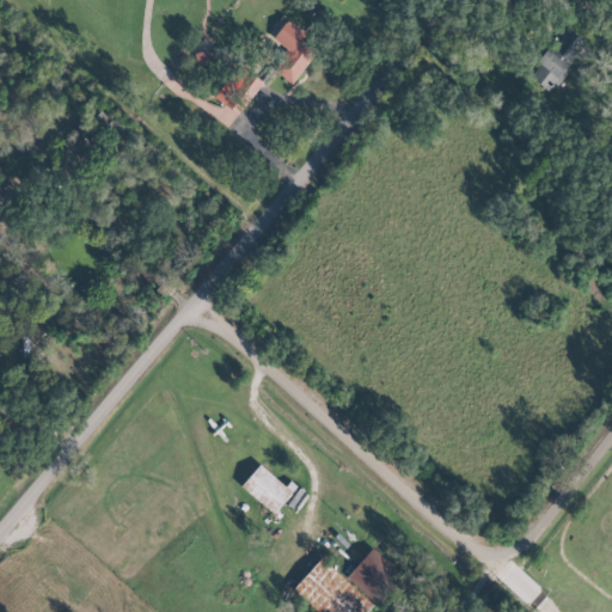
[(305,32),(287,19),(264,49),(279,60),(271,69),(291,84),(316,51),(299,40),(305,32)]
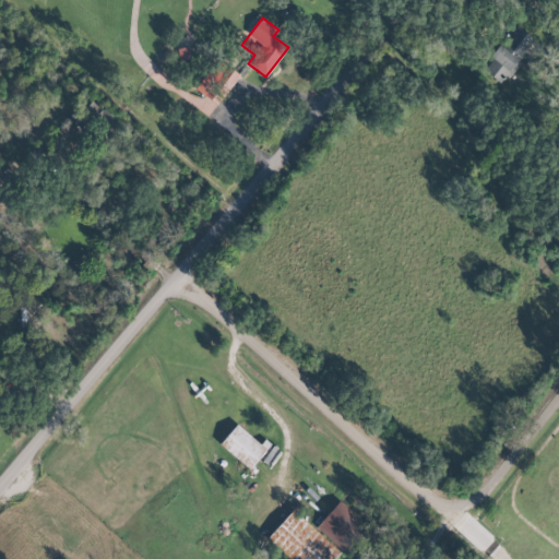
[(534,40),(516,25),(480,69),(497,82),(508,69),(509,71),(534,40)]
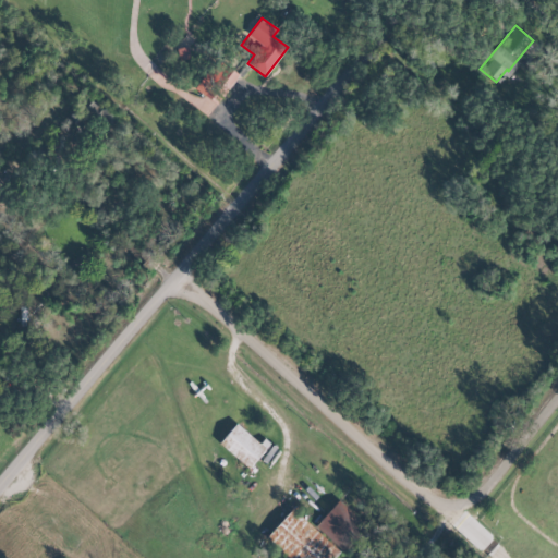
[(237,75),(214,59),(194,88),(203,95),(194,107),(208,117),(237,75)]
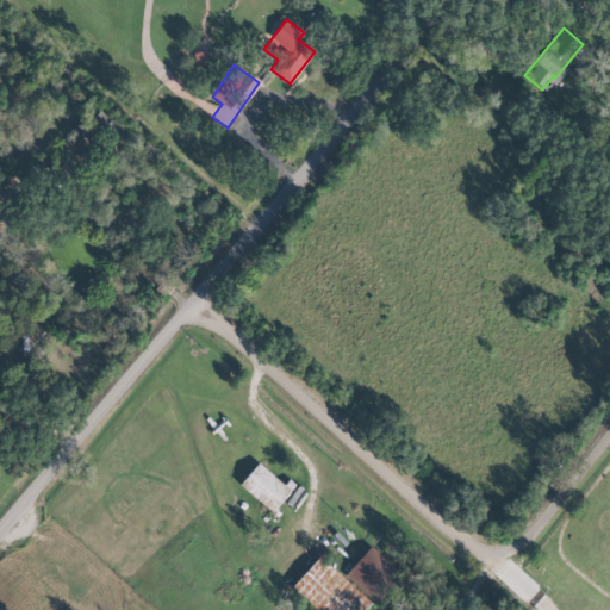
[(269,512),(291,490),(259,461),(238,484),(269,512)]
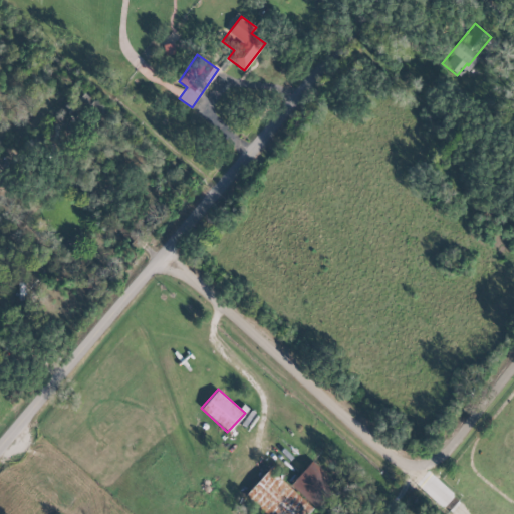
[(268,468),(245,495),(265,513),(307,513),(335,483),(310,461),(289,486),(268,468)]
